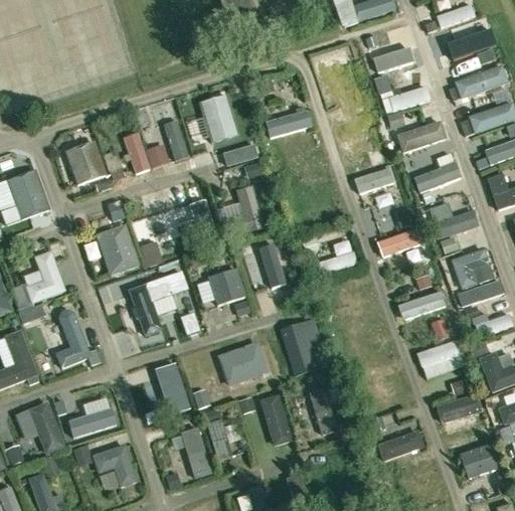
[(221,0),(228,21),(254,13),(250,0),(221,0)]
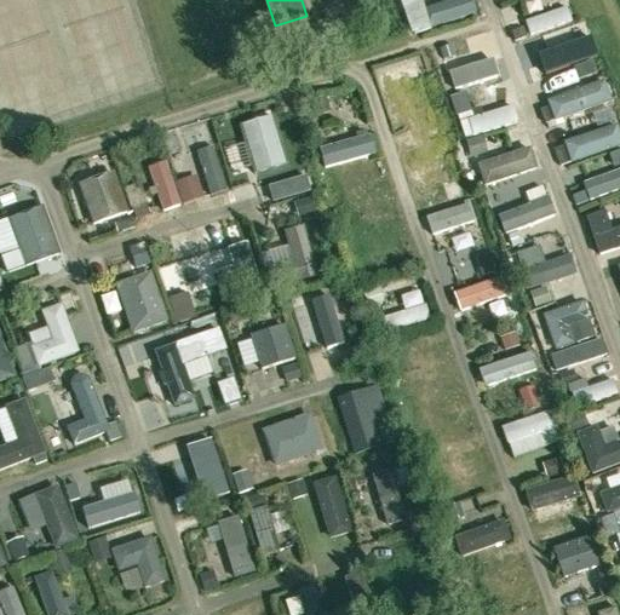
[(449,0),(426,7),(432,27),(474,13),(469,0),(449,0)]
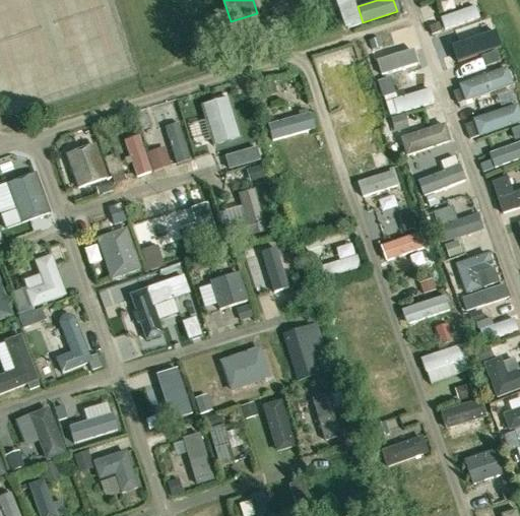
[(478,16),(474,3),(440,15),(445,28),(478,16)]
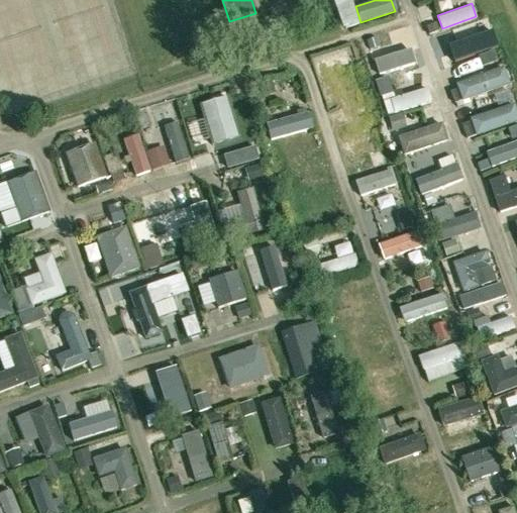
[(488,47),(483,33),(449,45),(454,60),(488,47)]
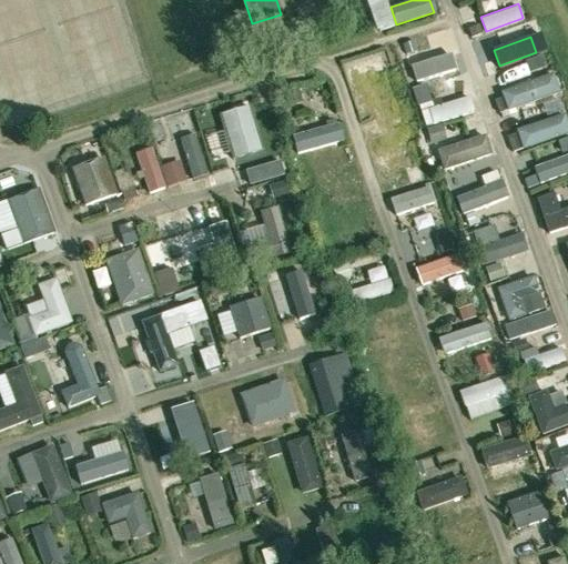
[(411,66),(416,81),(458,67),(453,51),(411,66)]
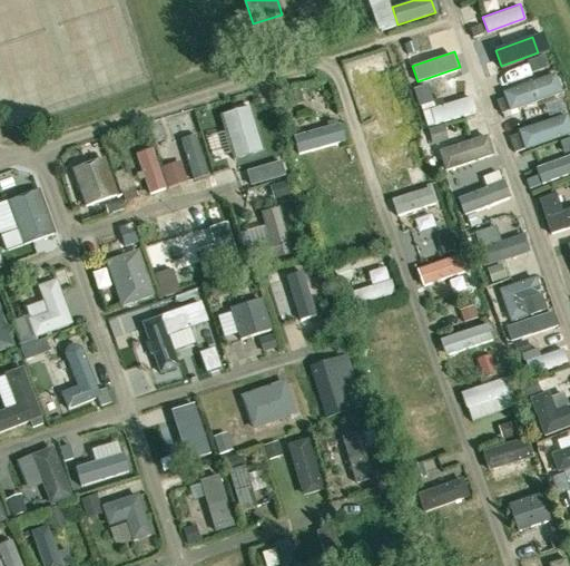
[(504,95),(497,98),(501,111),(509,108),(510,108),(510,109),(560,91),(553,72),(503,91),(504,95)]
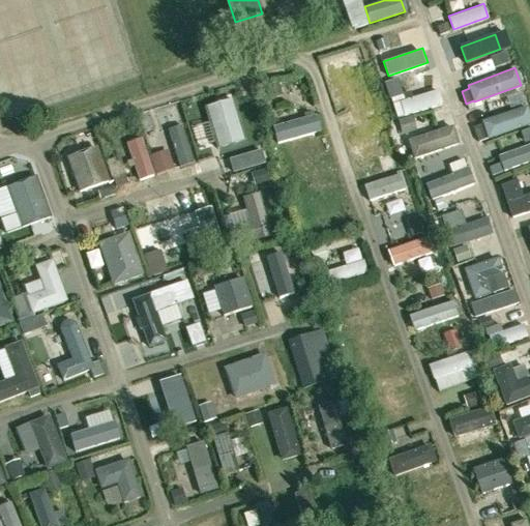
[(391,96),(393,103),(398,116),(441,101),(437,89),(405,98),(403,92),(391,96)]
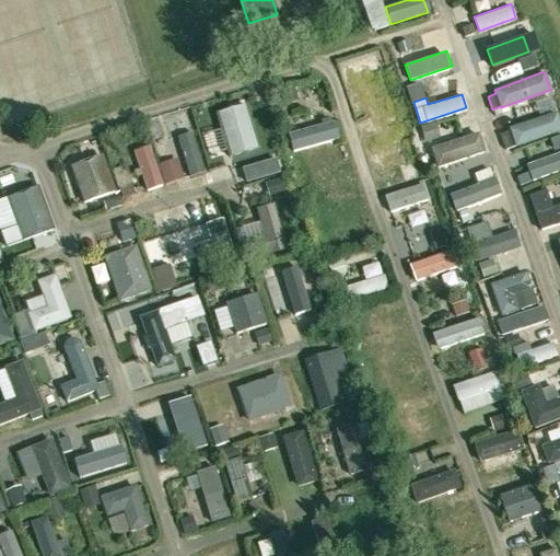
[(220,146),(229,142),(232,154),(264,145),(251,103),(220,113),(225,131),(217,134),(220,146)]
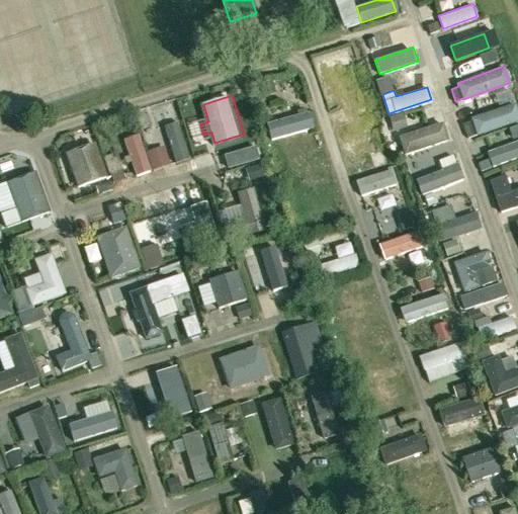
[(517,119),(517,113),(514,103),(471,118),(463,121),(468,137),(477,134),(478,135),(517,119)]
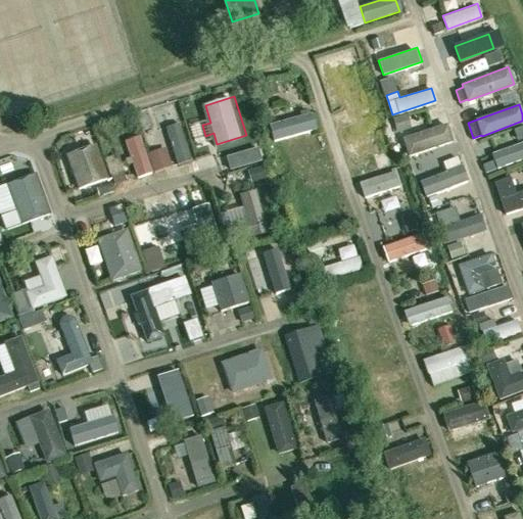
[(274,141),(317,129),(312,112),(269,124),(274,141)]
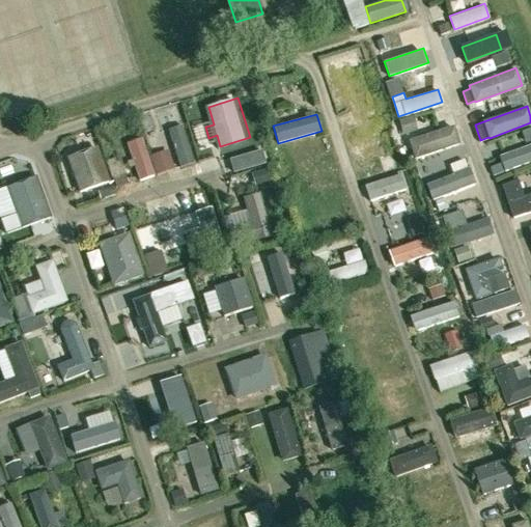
[(180,165),(194,161),(183,125),(169,129),(180,165)]
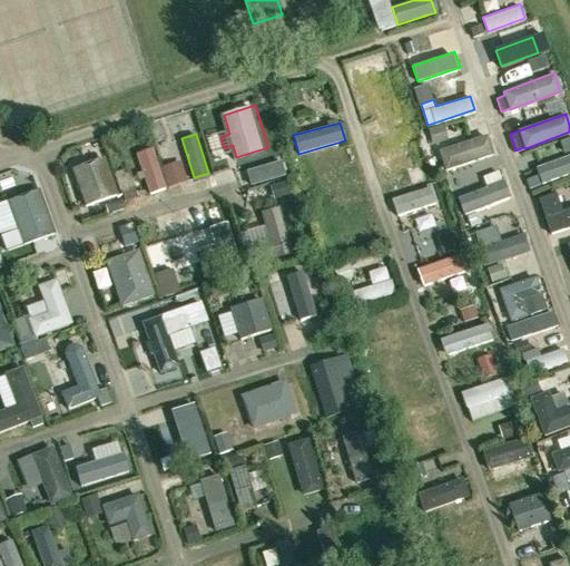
[(487,135),(440,149),(445,168),(492,153),(487,135)]
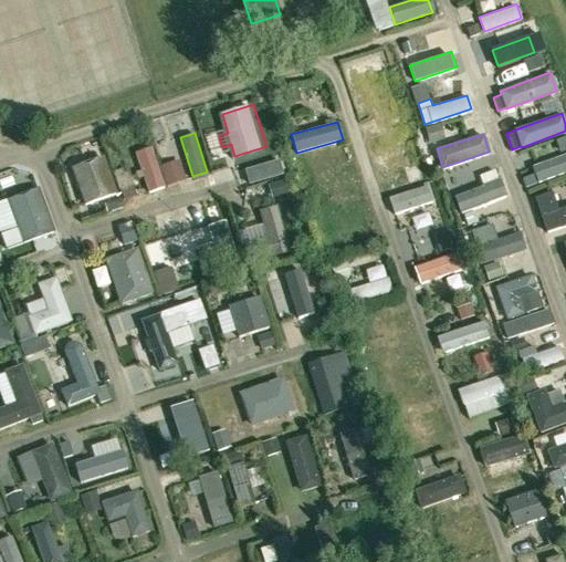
[(150,191),(165,186),(150,147),(136,152),(150,191)]
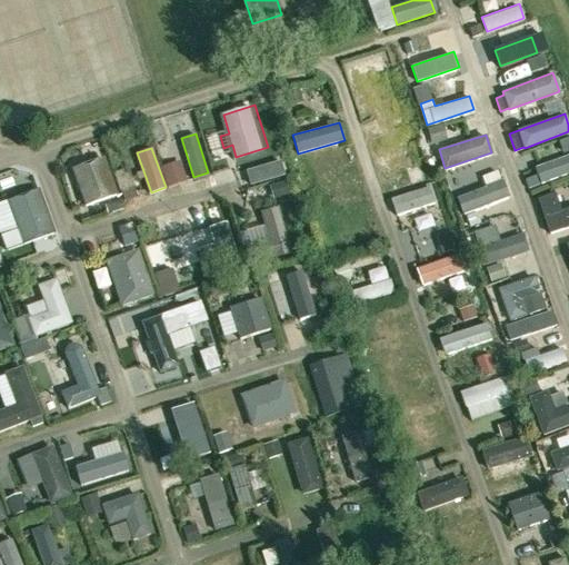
[(568,152),(535,166),(540,181),(568,170),(568,152)]
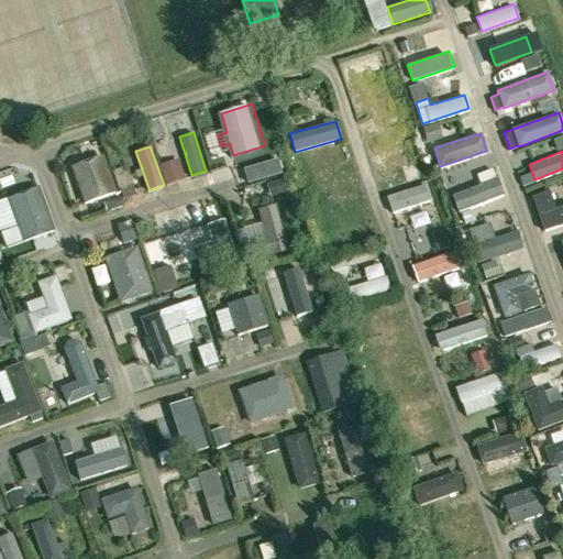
[(102,156),(73,166),(86,201),(114,192),(102,156)]
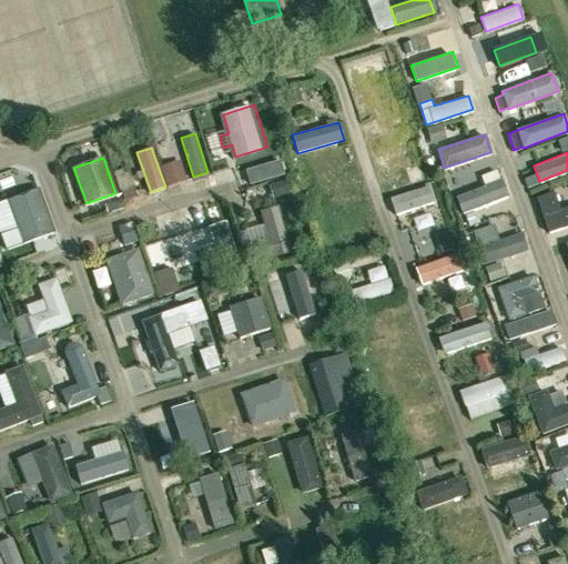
[(265,168),(270,180),(283,175),(285,175),(280,160),(264,164),(265,168)]
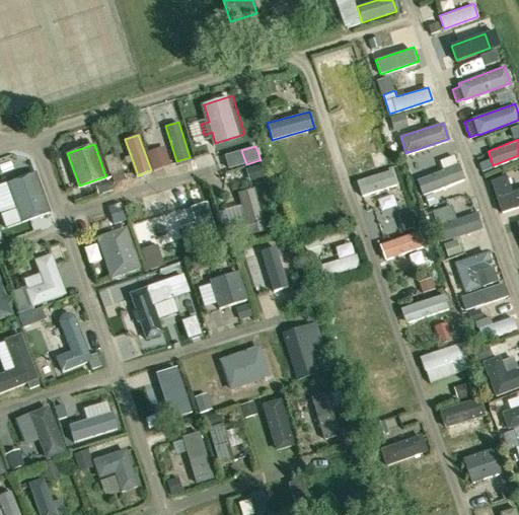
[(458,163),(456,164),(453,154),(439,159),(443,169),(417,178),(423,194),(463,178),(458,163)]
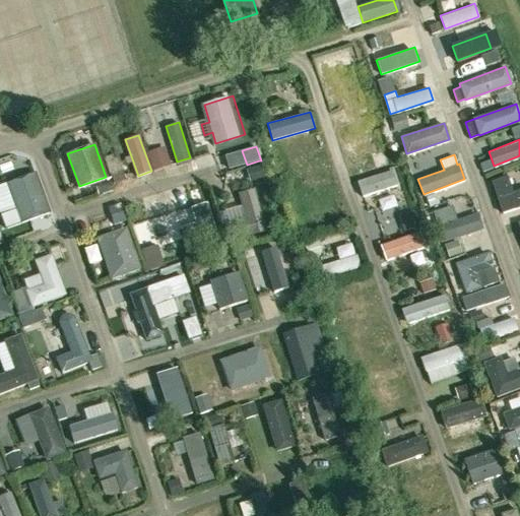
[(261,163),(250,167),(254,179),(265,176),(261,163)]
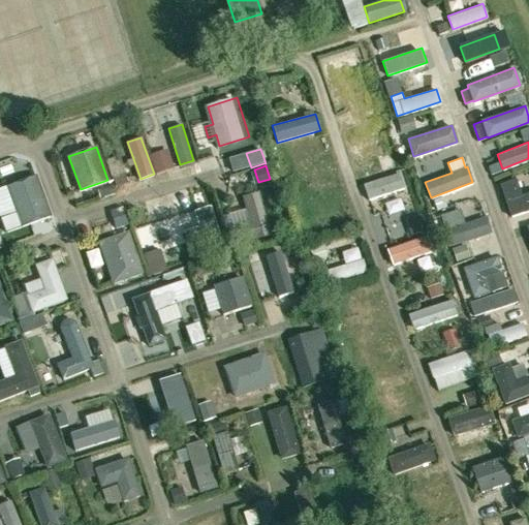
[(400,173),(364,184),(369,198),(404,187),(400,173)]
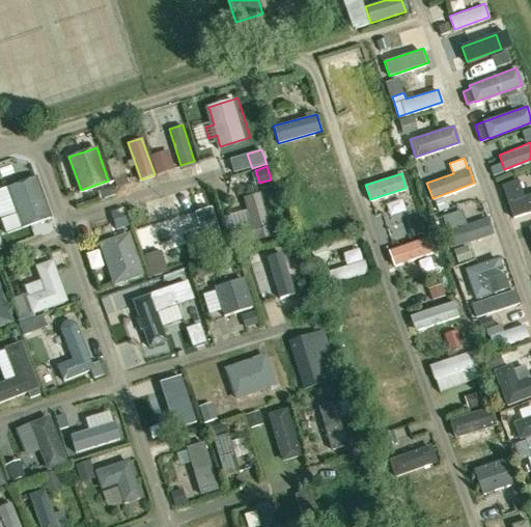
[(0,214),(6,230),(22,225),(49,215),(35,176),(7,186),(8,187),(0,189),(0,214)]
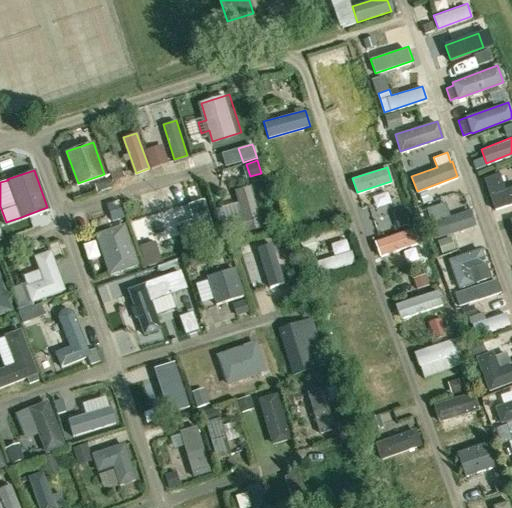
[(511,185),(505,188),(500,173),(486,177),(496,207),(511,202),(511,185)]
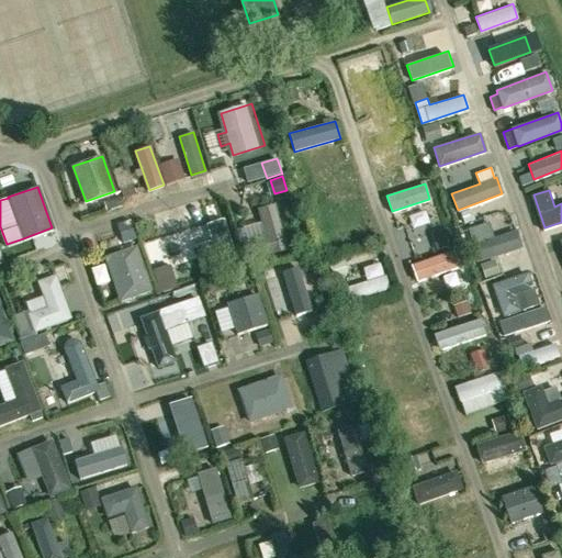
[(105,210),(120,204),(116,196),(102,201),(105,210)]
